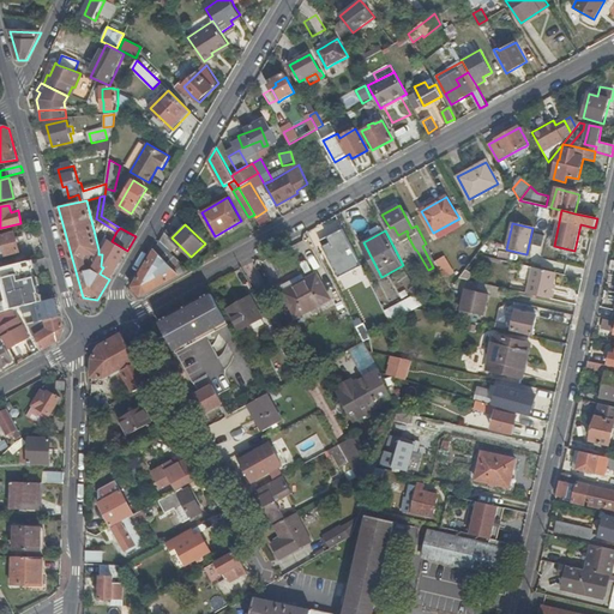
[(172,238),(166,232),(161,241),(133,286),(142,295),(188,269),(172,252),(179,245),(172,238)]
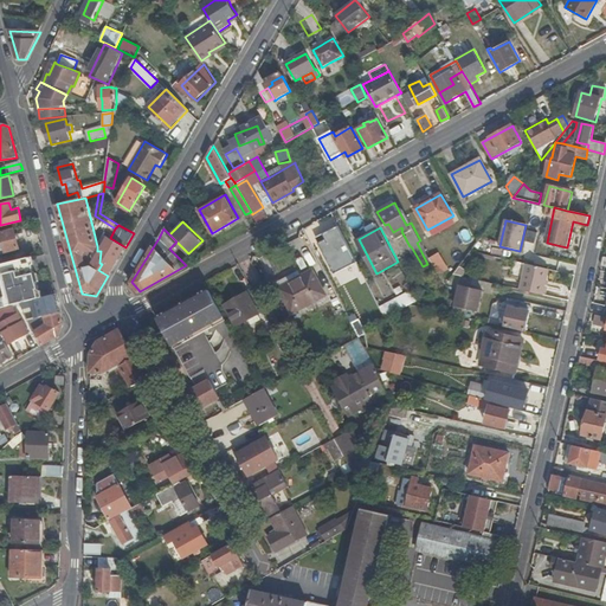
[(14,230),(0,233),(0,252),(19,247),(19,246),(20,245),(19,239),(17,239),(14,230)]
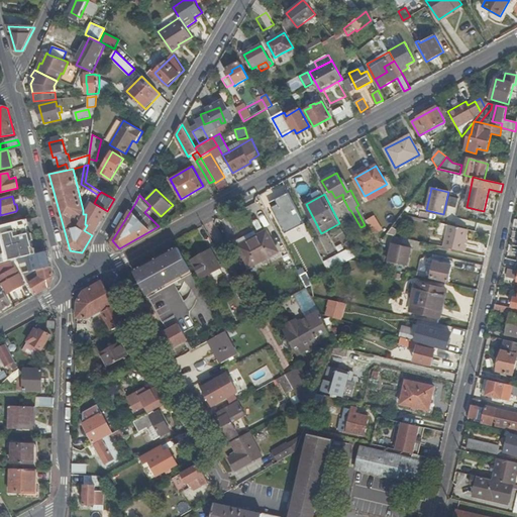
[(457,207),(459,198),(450,196),(448,205),(457,207)]
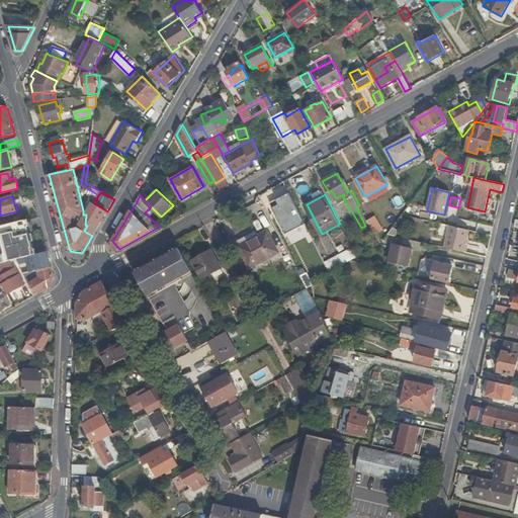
[(84,231),(92,236),(101,222),(86,214),(85,225),(87,226),(84,231)]
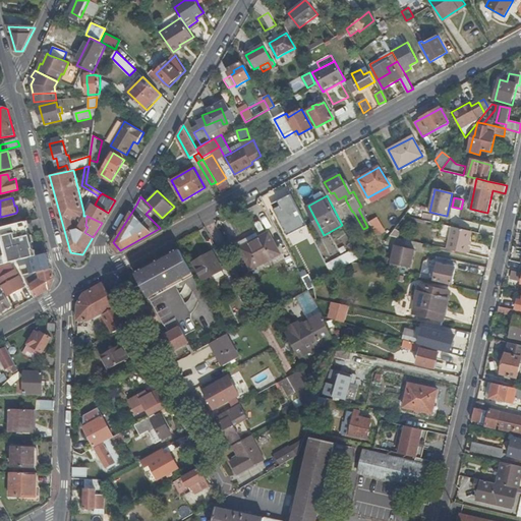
[(24,222),(0,227),(0,234),(4,249),(0,249),(0,265),(2,265),(11,262),(17,261),(33,256),(31,248),(33,248),(31,241),(33,241),(31,234),(30,234),(27,228),(26,228),(24,222)]
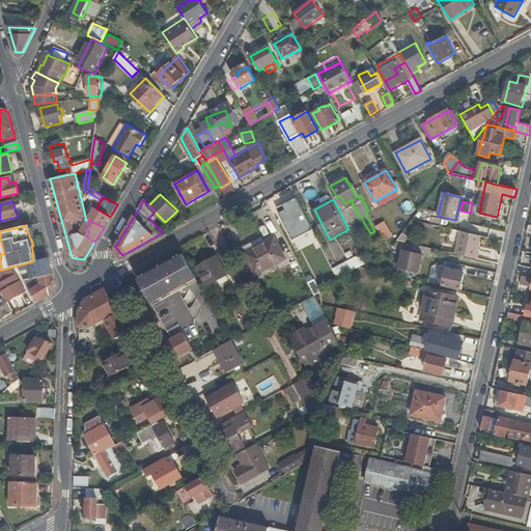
[(319,246),(309,228),(294,238),(297,245),(302,242),(308,252),(319,246)]
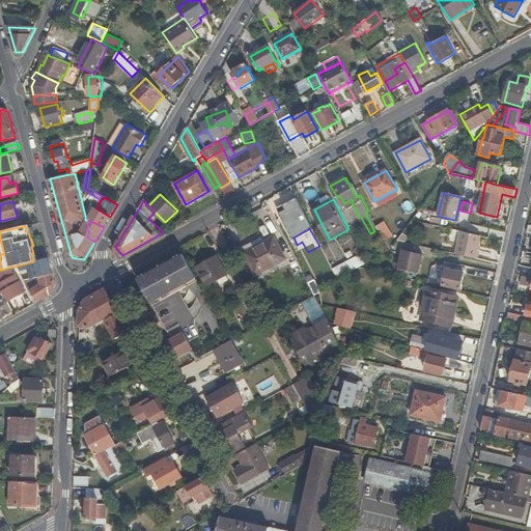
[(455,254),(475,259),(481,236),(462,232),(455,254)]
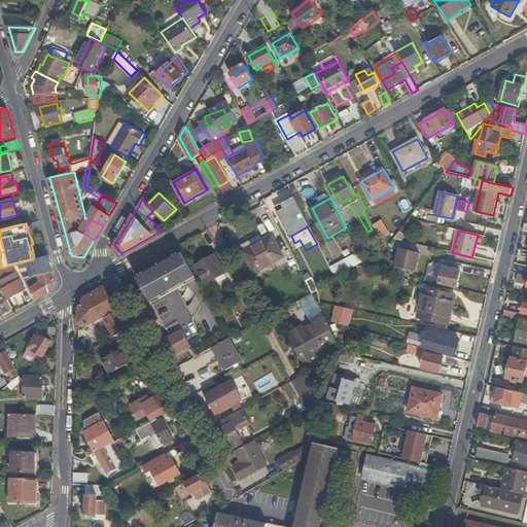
[(258,245),(243,253),(254,274),(284,257),(272,236),(262,241),(264,243),(258,245)]
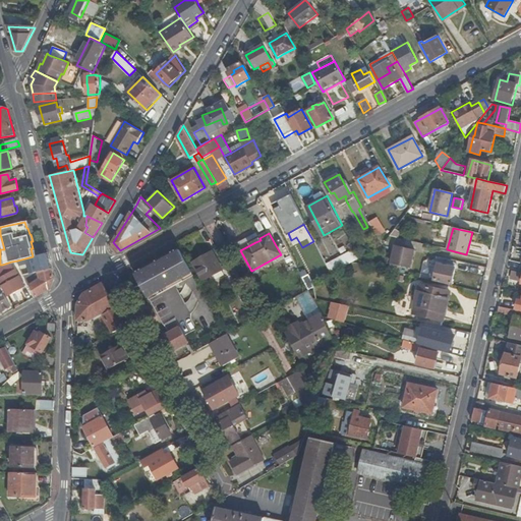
[(237,244),(240,250),(255,242),(252,235),(237,244)]
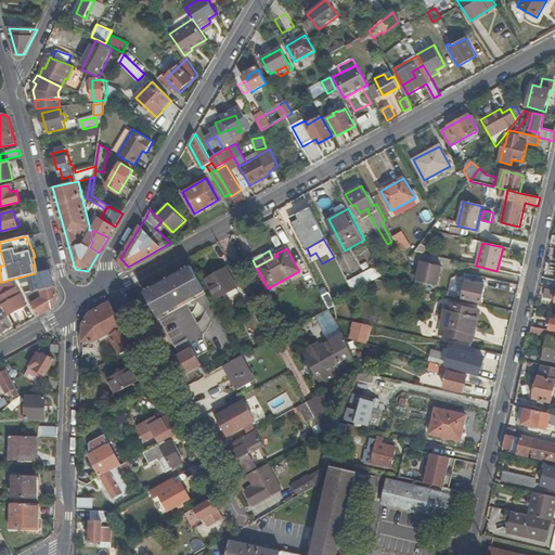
[(434,284),(439,266),(420,260),(415,281),(434,284)]
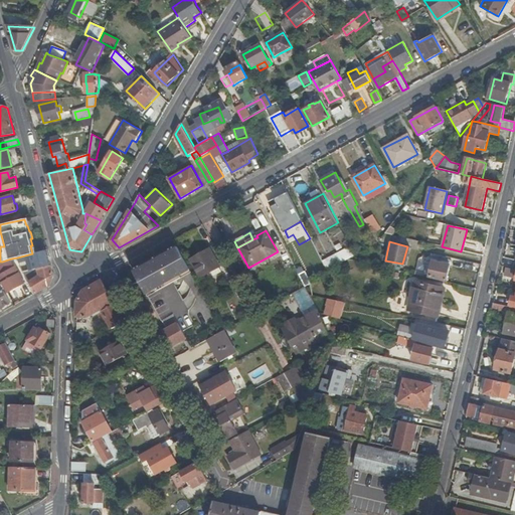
[(350,244),(323,260),(328,269),(355,253),(350,244)]
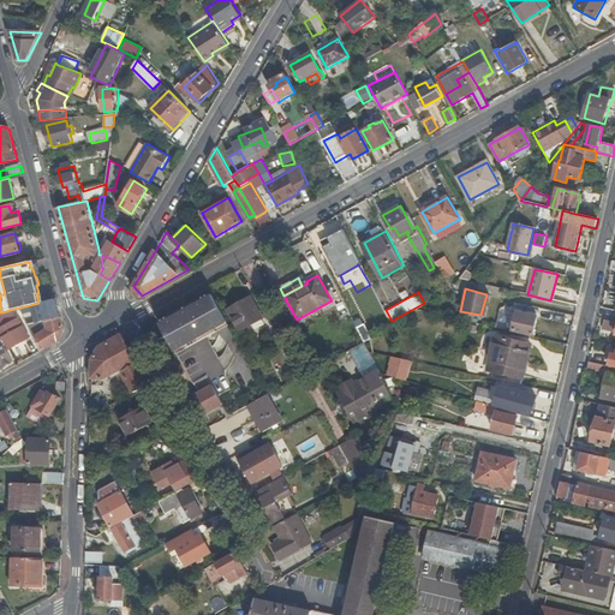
[(214,298),(213,294),(160,324),(162,328),(202,305),(214,298)]
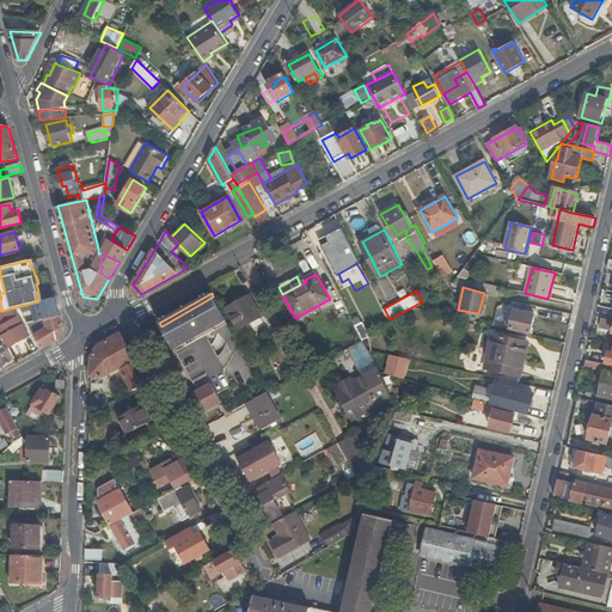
[(214,328),(226,320),(213,297),(201,304),(214,328)]
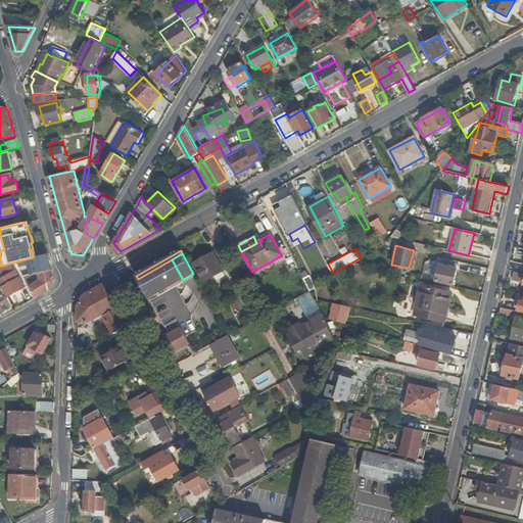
[(223,272),(214,253),(194,264),(204,282),(223,272)]
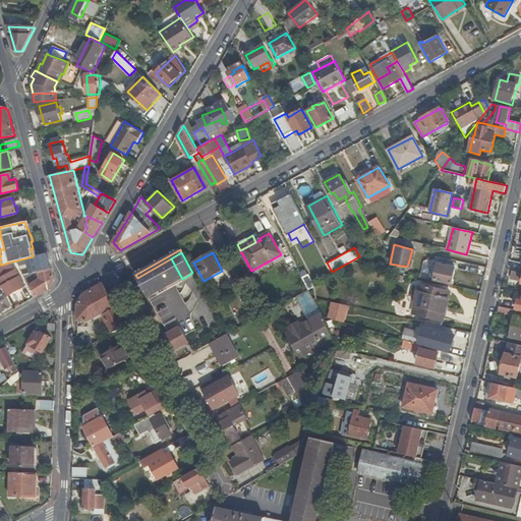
[(33,256),(17,261),(18,264),(26,262),(30,274),(38,271),(48,269),(44,253),(33,256)]
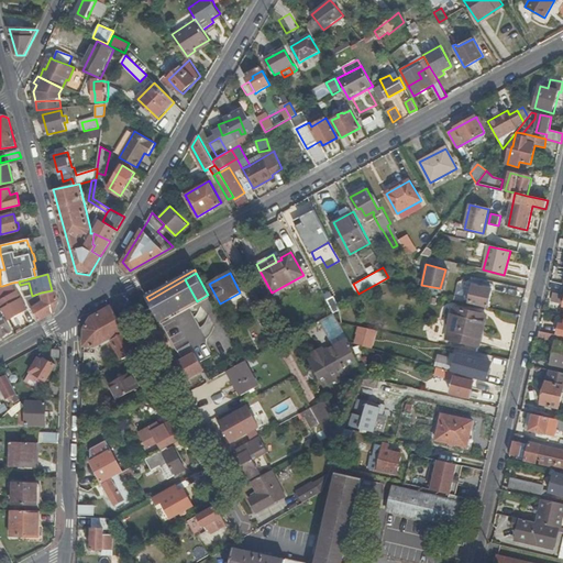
[(148,300),(161,321),(180,310),(180,311),(189,307),(189,306),(197,301),(185,279),(148,300)]
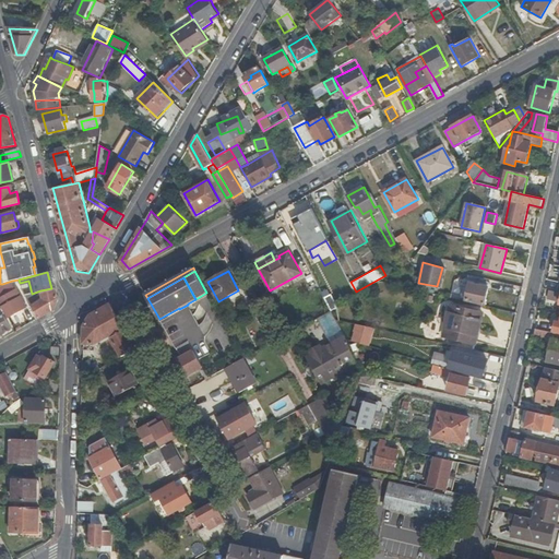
[(14,288),(12,281),(2,284),(3,288),(6,287),(7,290),(14,288)]
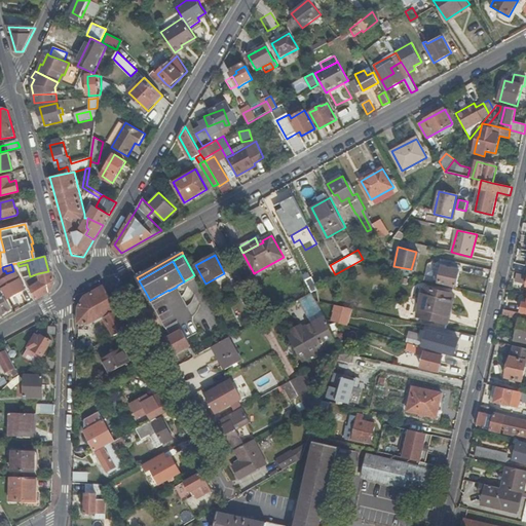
[(456,287),(459,271),(442,267),(439,283),(456,287)]
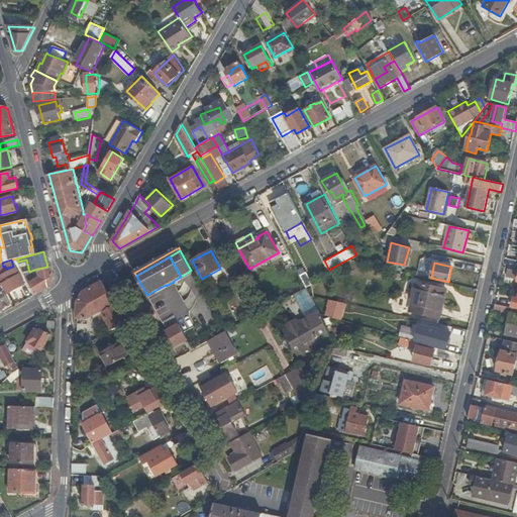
[(55,275),(52,266),(47,267),(37,269),(39,277),(30,283),(36,294),(48,287),(55,275)]
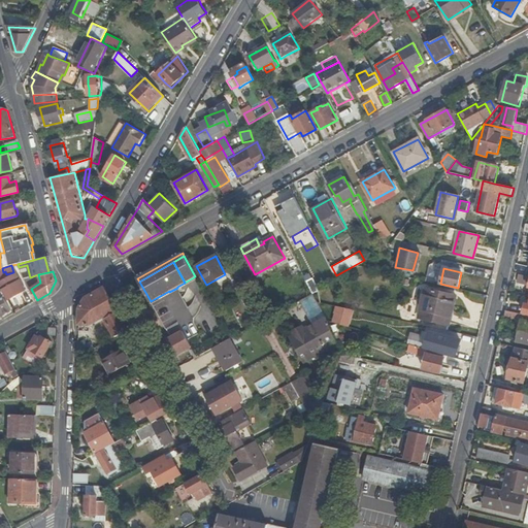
[(20,281),(18,283),(13,275),(0,283),(0,286),(7,299),(25,289),(20,281)]
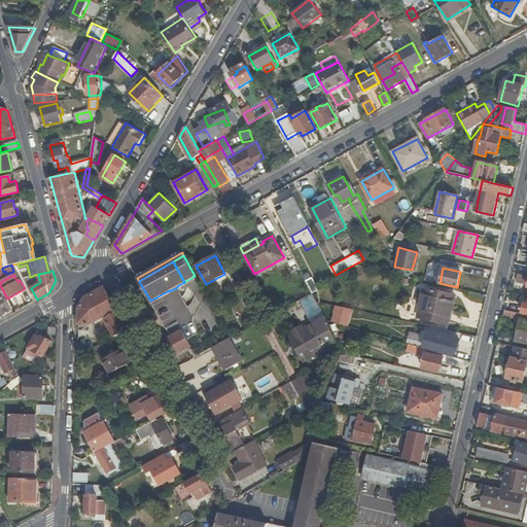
[(151,305),(197,279),(195,276),(184,282),(177,286),(177,287),(169,291),(169,290),(150,301),(151,305)]
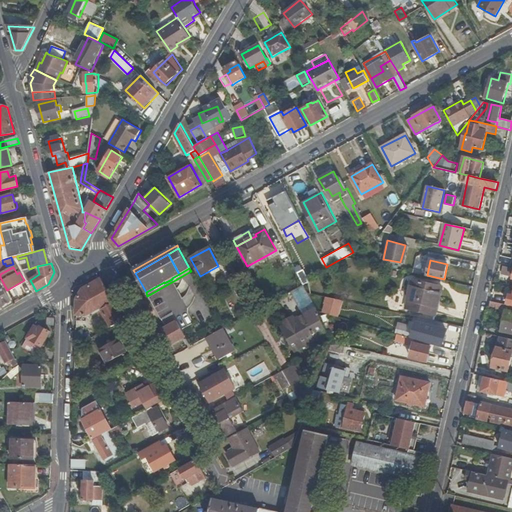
[(112,327),(124,320),(101,279),(82,290),(76,300),(76,321),(82,321),(82,315),(87,316),(97,310),(101,308),(112,327)]
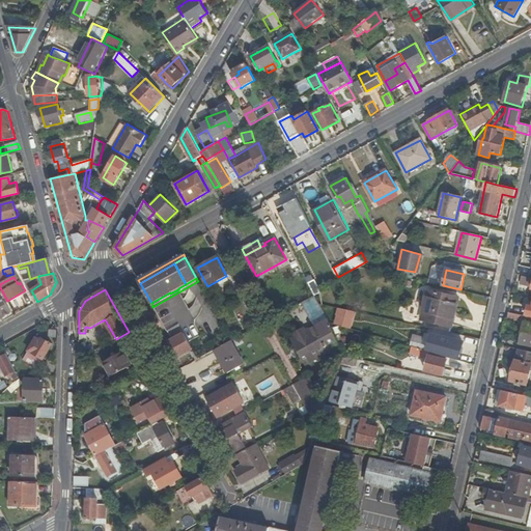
[(452,328),(458,298),(428,291),(421,320),(452,328)]
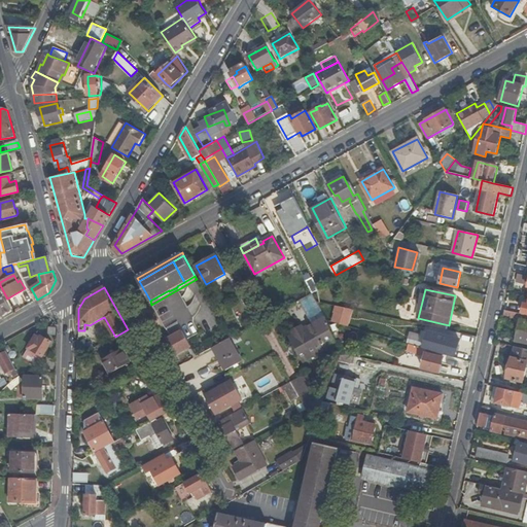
[(325,316),(318,303),(313,293),(300,300),(312,323),(325,316)]
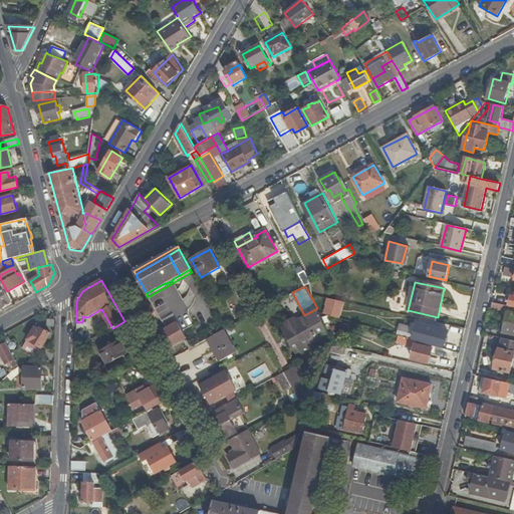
[(0,307),(10,302),(2,288),(0,289),(0,307)]
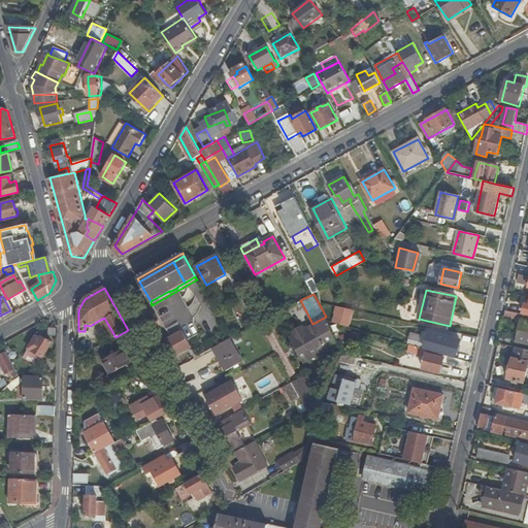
[(527,316),(505,310),(504,317),(522,321),(517,341),(527,343),(527,316)]
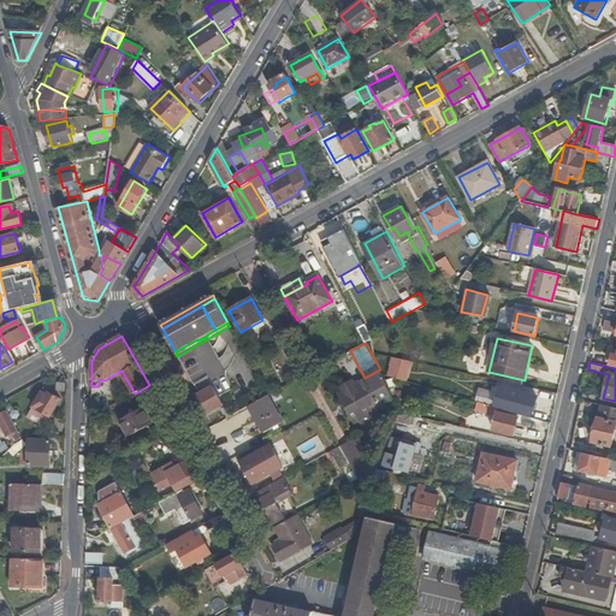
[(380,369),(365,378),(354,385),(342,391),(338,394),(343,403),(349,413),(354,422),(381,407),(377,397),(389,390),(383,374),(380,369)]
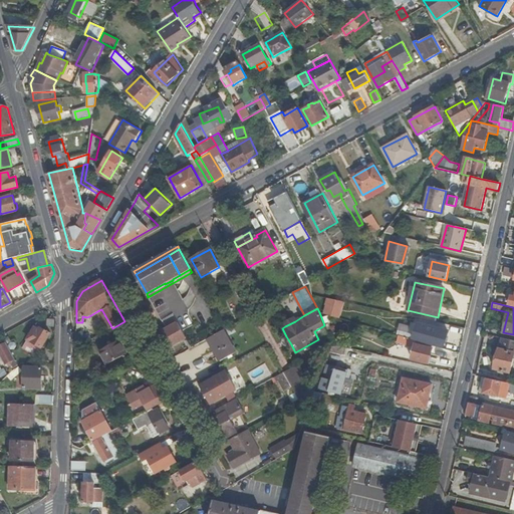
[(108,330),(112,328),(101,309),(97,311),(108,330)]
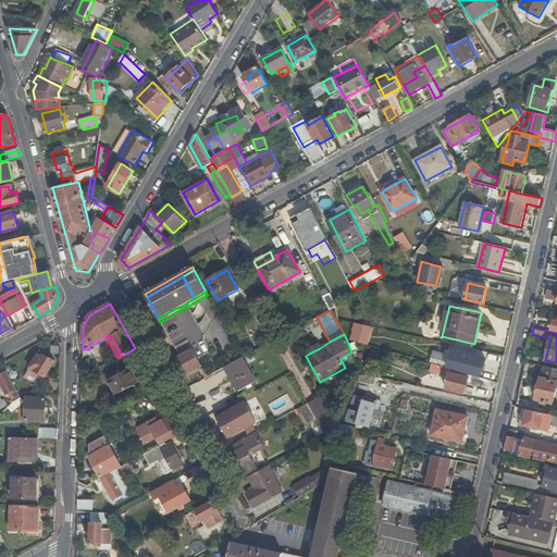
[(188,341),(176,347),(181,354),(192,347),(188,341)]
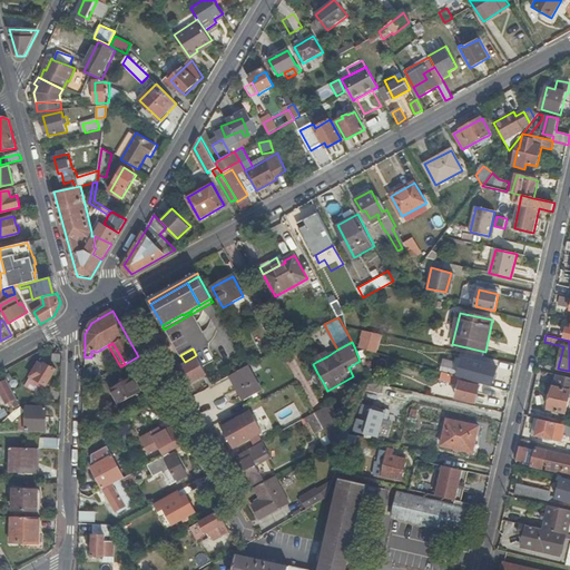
[(316,362),(327,356),(325,353),(314,359),(316,362)]
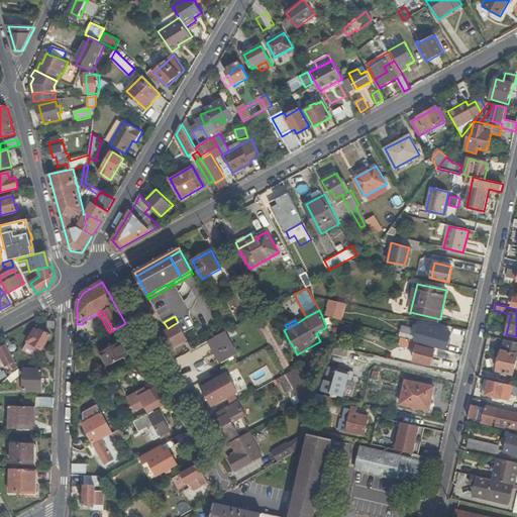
[(168,351),(188,340),(180,325),(160,336),(168,351)]
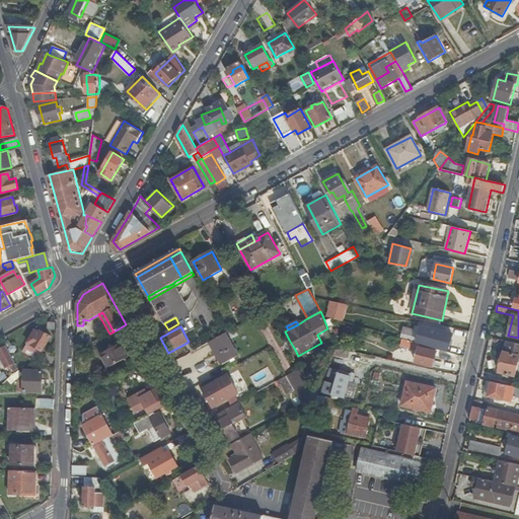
[(454,351),(455,347),(458,334),(442,329),(438,347),(454,351)]
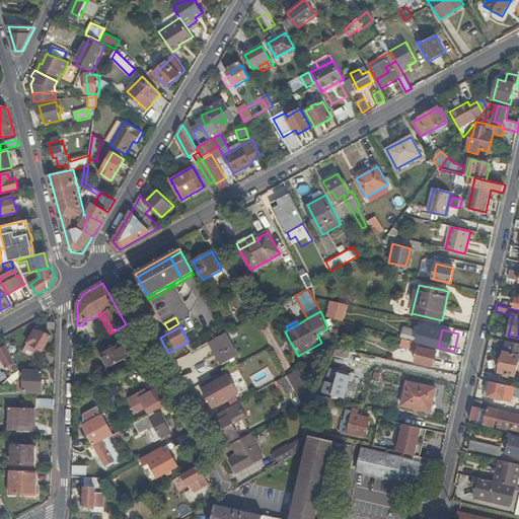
[(35,331),(22,352),(36,361),(51,338),(42,331),(40,335),(35,331)]
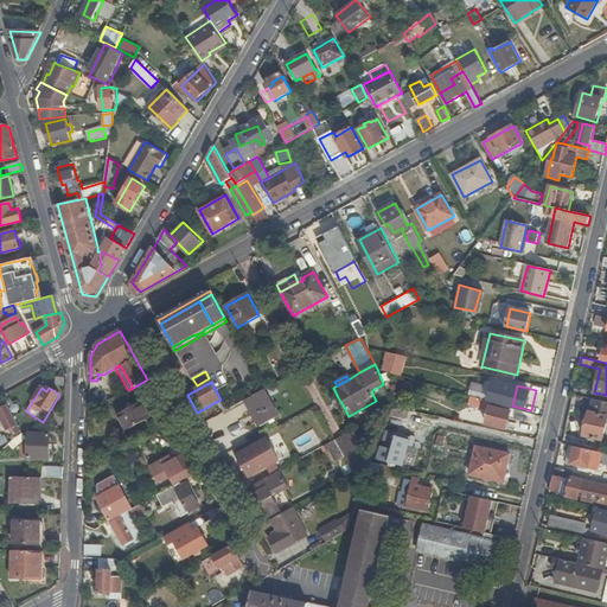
[(280,416),(264,390),(247,400),(261,426),(280,416)]
